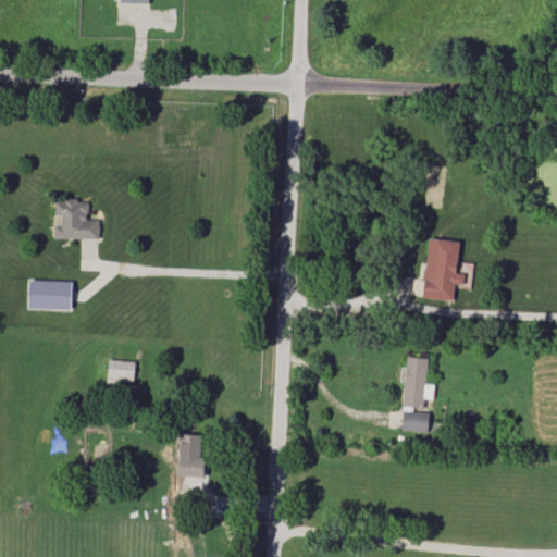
[(54,238),(99,238),(99,220),(88,220),(88,199),(56,199),(54,220),(54,238)]
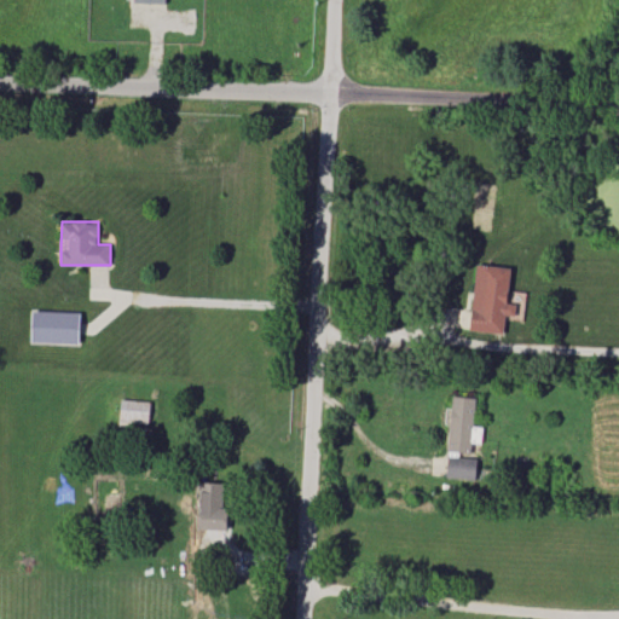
[(524,318),(526,293),(509,290),(510,267),(476,265),(469,331),(503,334),(505,317),(524,318)]
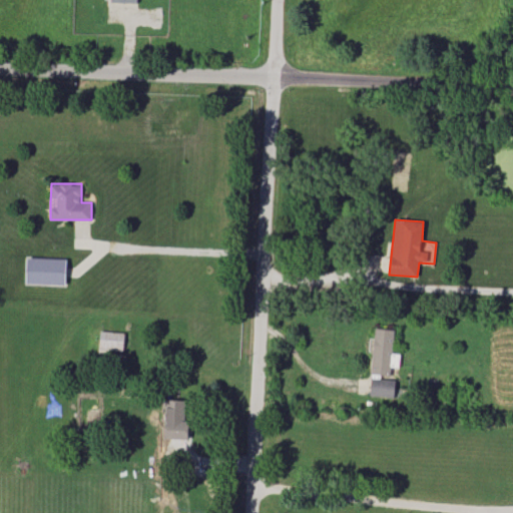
[(26,285),(65,286),(66,259),(27,258),(26,285)]
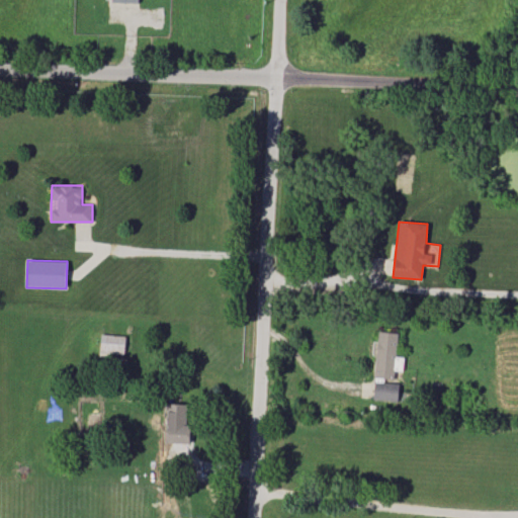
[(404,357),(397,357),(398,333),(377,332),(375,378),(395,378),(395,370),(403,371),(404,357)]
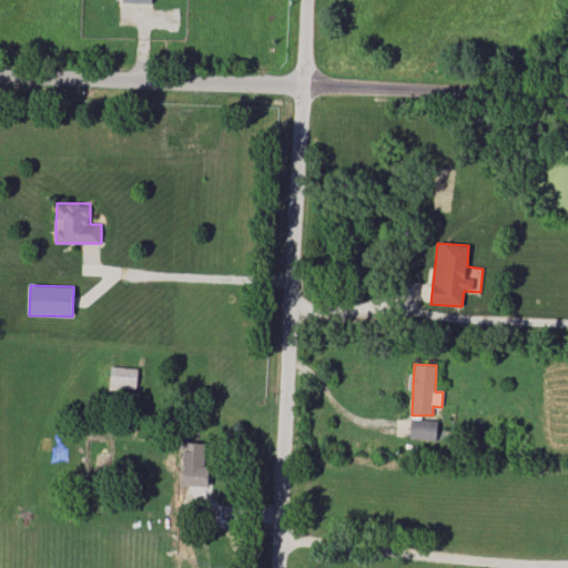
[(109,387),(135,391),(138,368),(111,366),(109,387)]
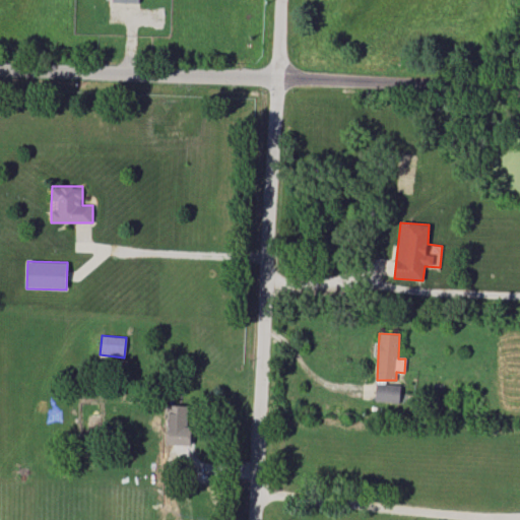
[(375,402),(400,403),(400,385),(376,384),(375,402)]
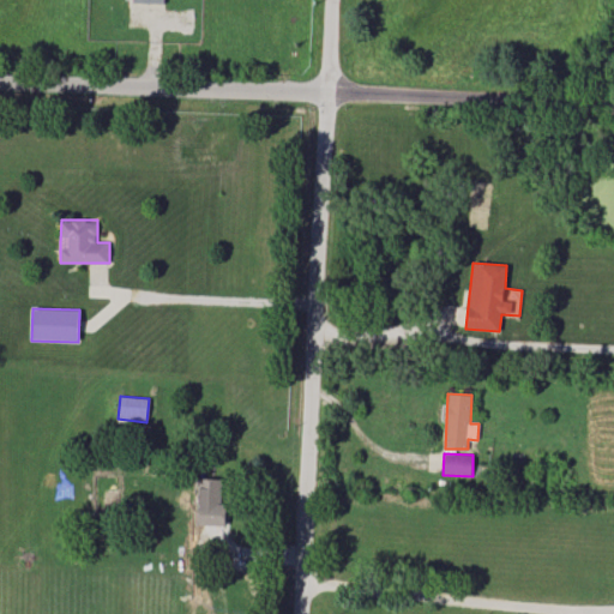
[(226,504),(221,503),(222,479),(198,479),(197,525),(224,527),(226,504)]
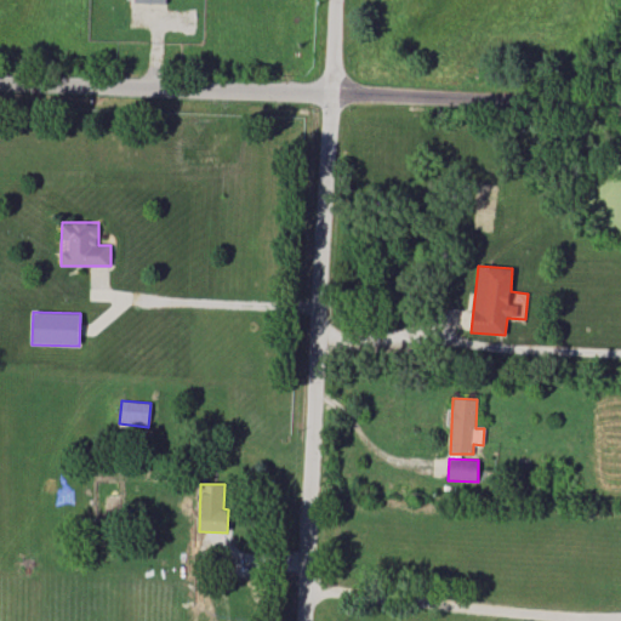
All buildings are outlined.
